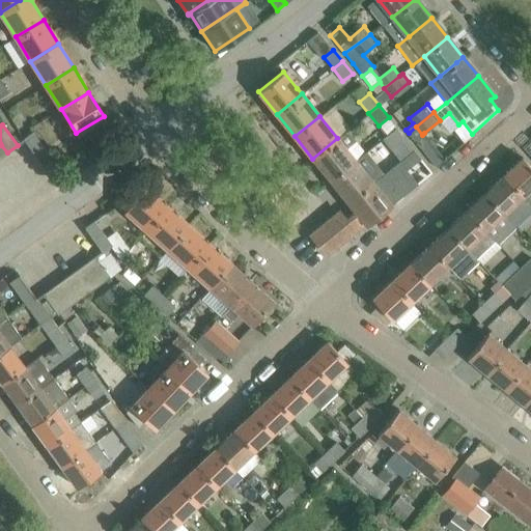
[(422,135),(416,127),(409,133),(408,133),(436,168),(445,159),(424,133),(422,135)]
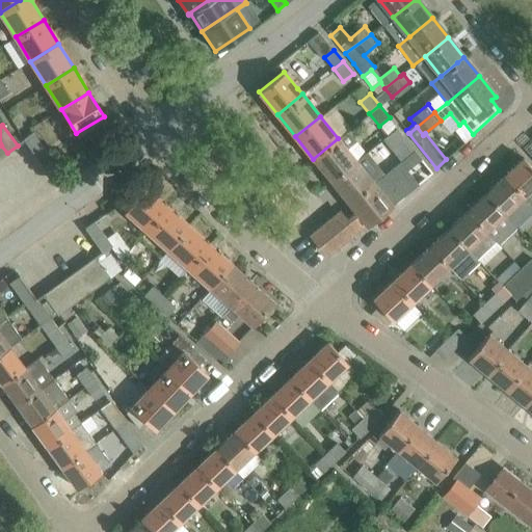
[(388,135),(384,137),(392,145),(403,136),(397,128),(388,135)]
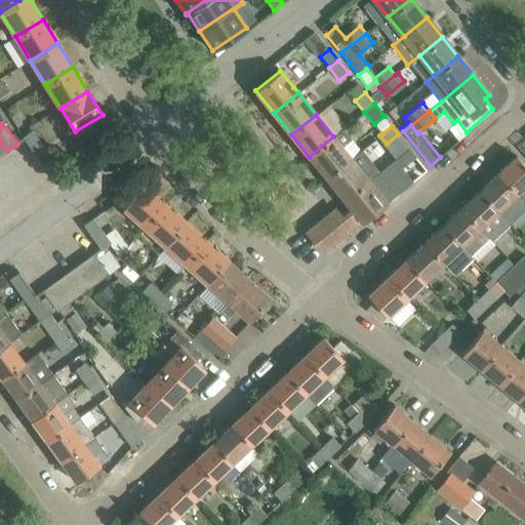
[(333,136),(309,157),(326,178),(351,159),(340,146),(351,138),(342,129),(333,136)]
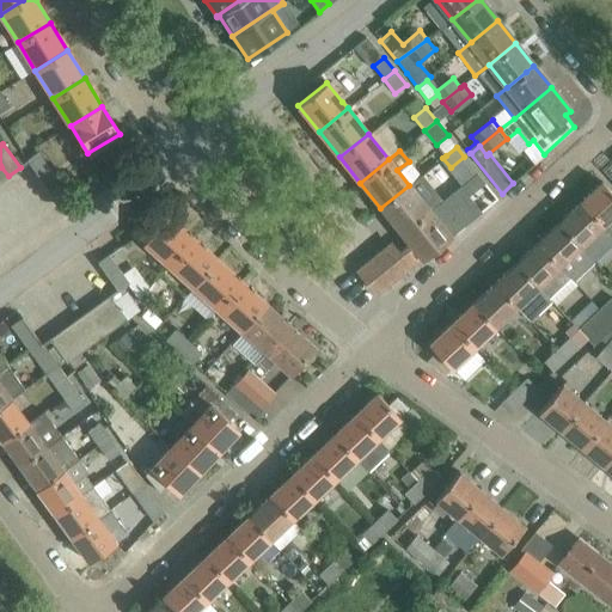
[(48,189),(57,181),(37,153),(26,160),(48,189)]
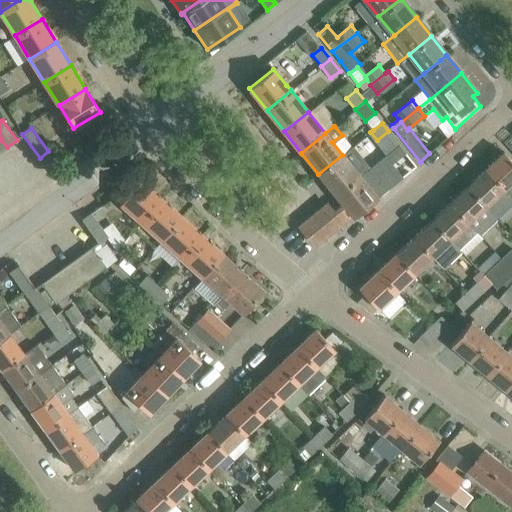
[(371,149),(363,139),(342,155),(318,174),(336,195),(369,169),(360,158),(371,149)]
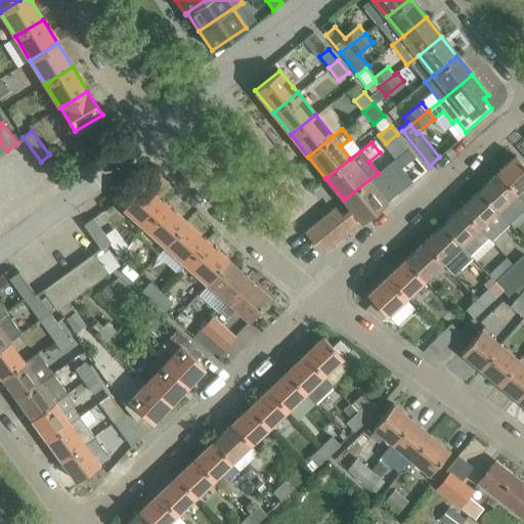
[(359,219),(361,222),(426,170),(413,155),(408,147),(399,155),(378,173),(344,200),(350,209),(359,219)]
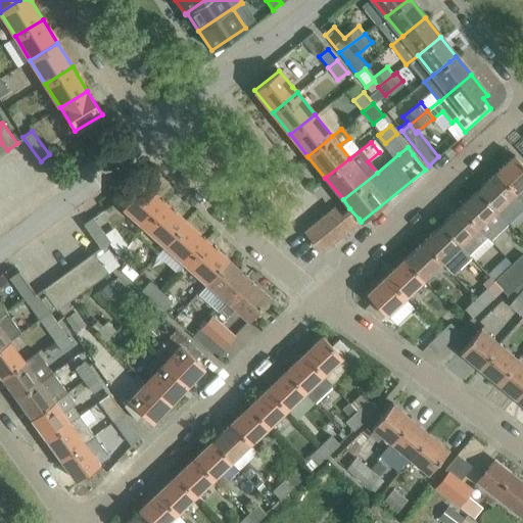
[(522,163),(515,155),(495,173),(522,201),(522,163)]
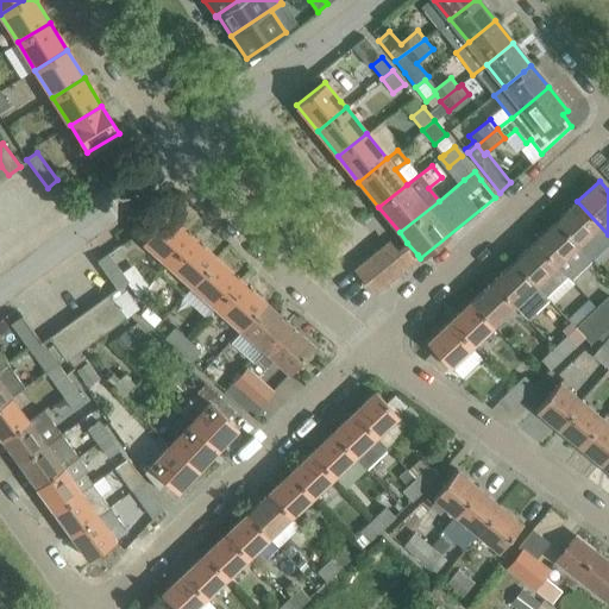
[(608,243),(608,234),(577,201),(556,221),(591,259),(608,243)]
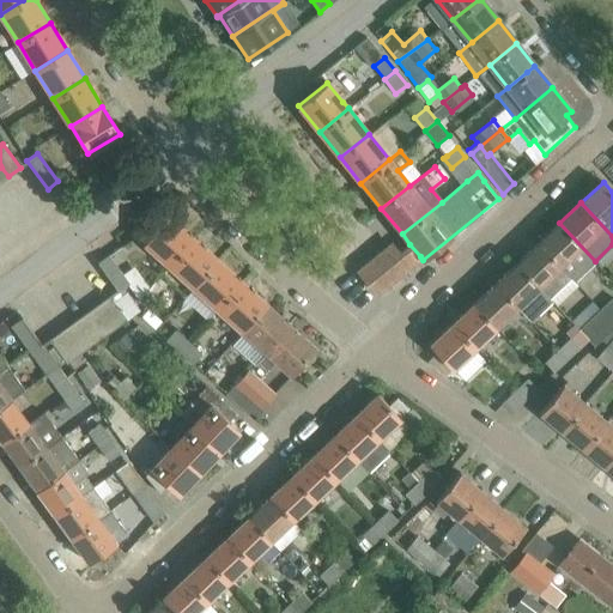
[(193,238),(168,217),(144,243),(169,266),(193,238)]
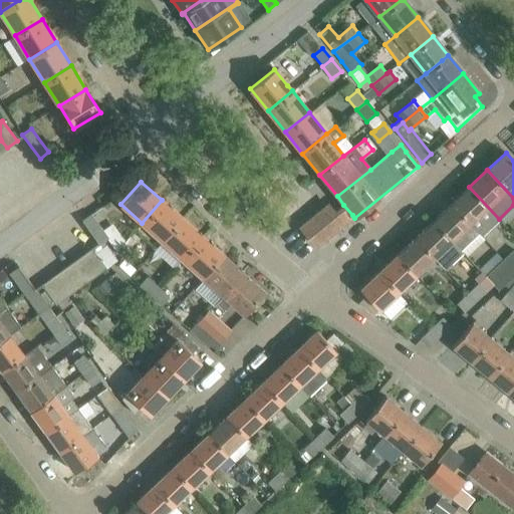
[(499,219),(469,187),(451,204),(478,233),(479,233),(482,236),(499,219)]
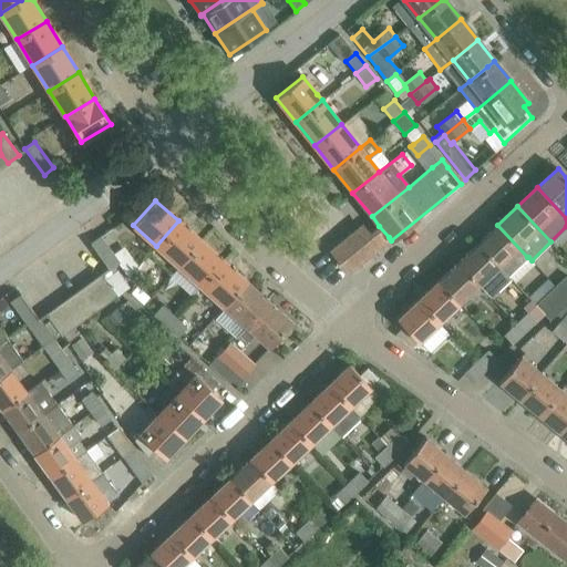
[(178,266),(202,240),(178,220),(156,246),(178,266)]
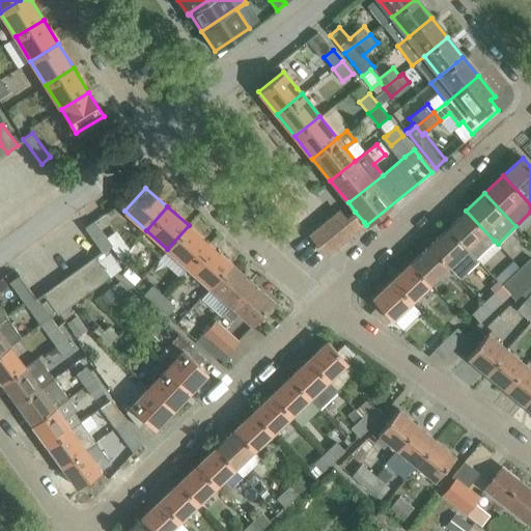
[(466,211),(447,228),(467,249),(466,250),(475,259),(494,241),(466,211)]
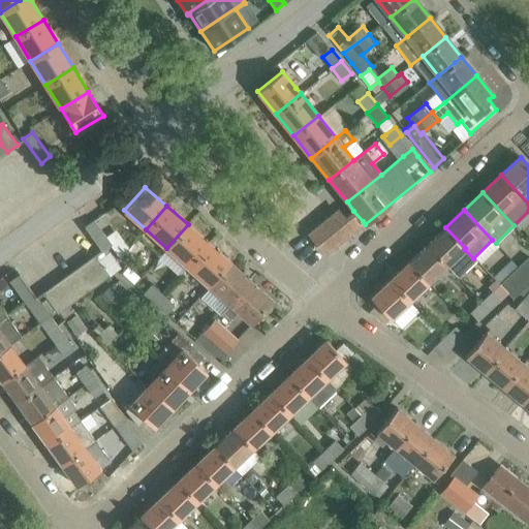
[(324,253),(331,249),(353,229),(352,229),(363,221),(353,211),(344,218),(338,211),(309,234),(324,253)]
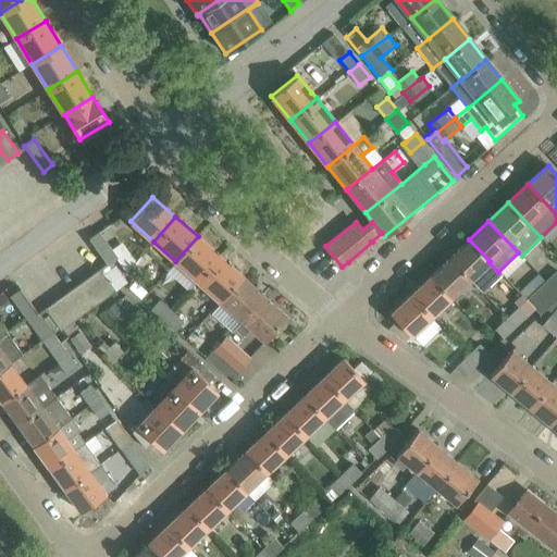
[(115,258),(108,247),(98,233),(88,239),(106,263),(111,260),(115,258)]
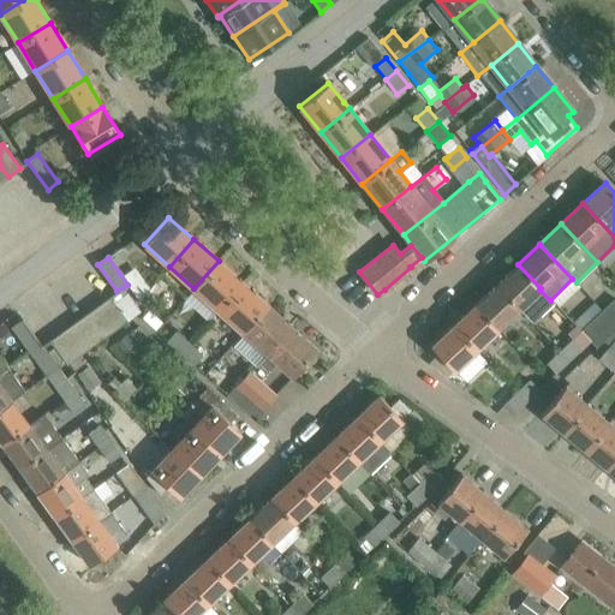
[(219,310),(243,284),(219,261),(193,288),(219,310)]
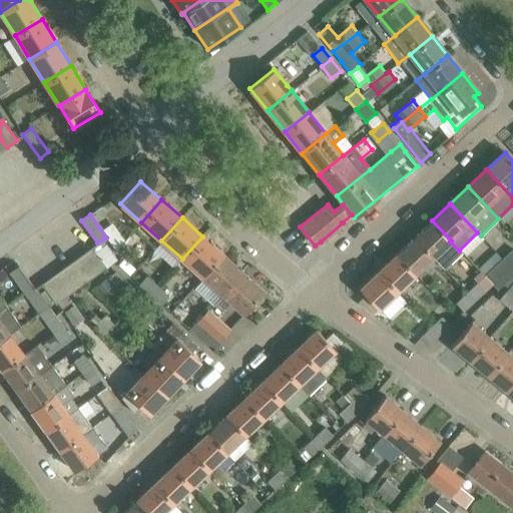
[(451,240),(432,220),(414,237),(433,258),(444,270),(454,260),(442,248),(450,241),(451,240)]
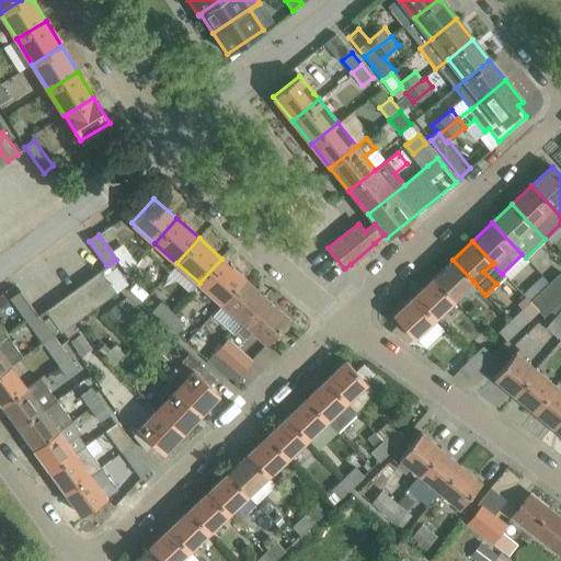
[(221,304),(244,278),(221,259),(199,283),(221,304)]
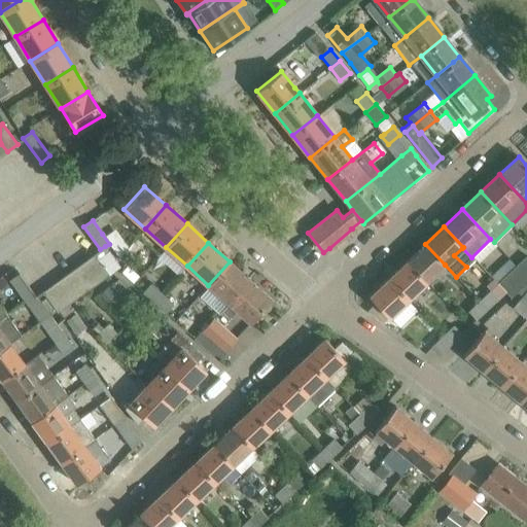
[(445,265),(425,244),(407,261),(426,282),(445,265)]
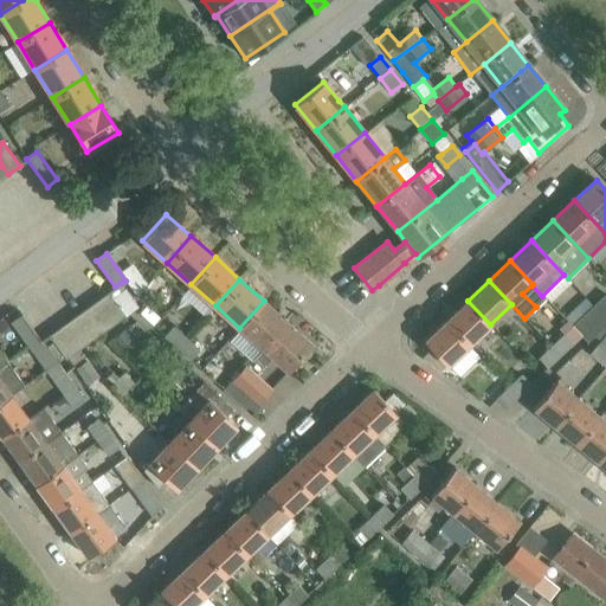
[(121,283),(115,287),(108,292),(124,316),(139,305),(121,283)]
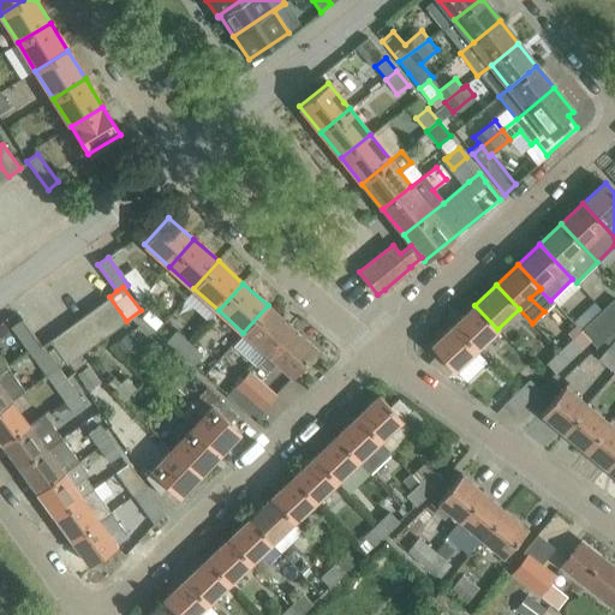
[(126,321),(109,297),(97,305),(114,329),(126,321)]
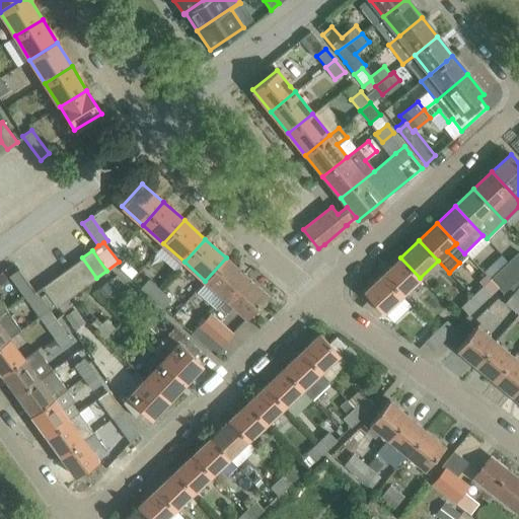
[(518,251),(508,262),(518,274),(518,251)]
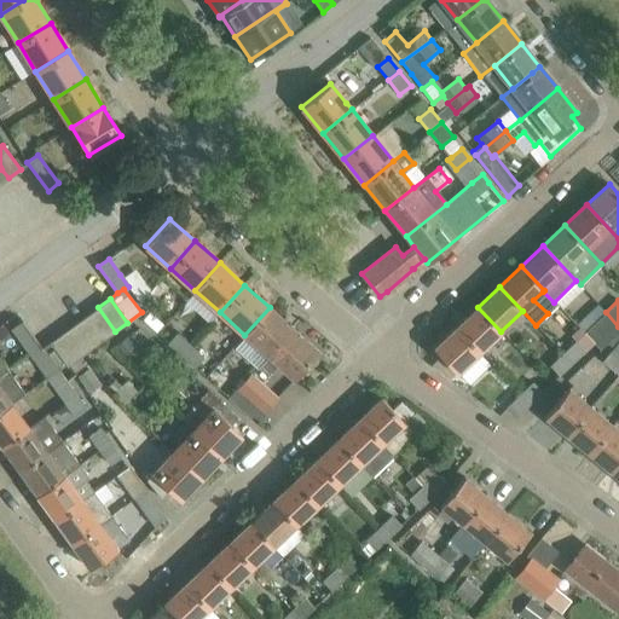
[(86,317),(87,318),(103,340),(115,331),(98,307),(86,317)]
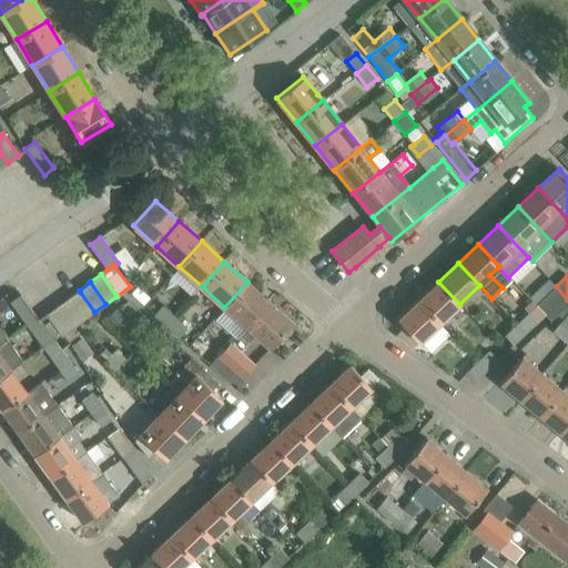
[(246,327),(270,302),(247,282),(224,307),(246,327)]
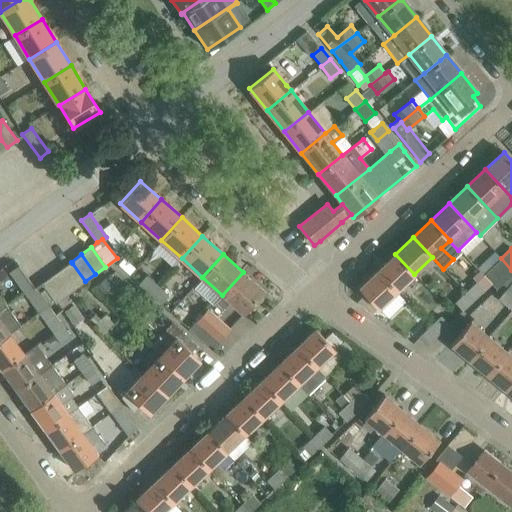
[(414,274),(395,254),(377,271),(396,291),(414,274)]
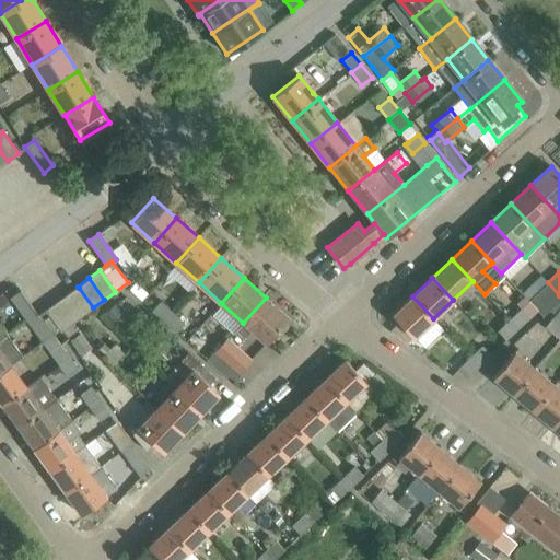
[(536,294),(544,303),(536,310),(543,317),(559,300),(559,295),(548,282),(536,294)]
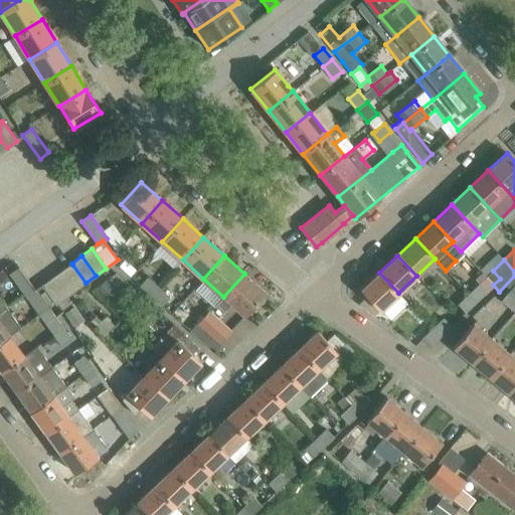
[(61,271),(62,273),(75,290),(86,283),(72,265),(71,264),(61,271)]
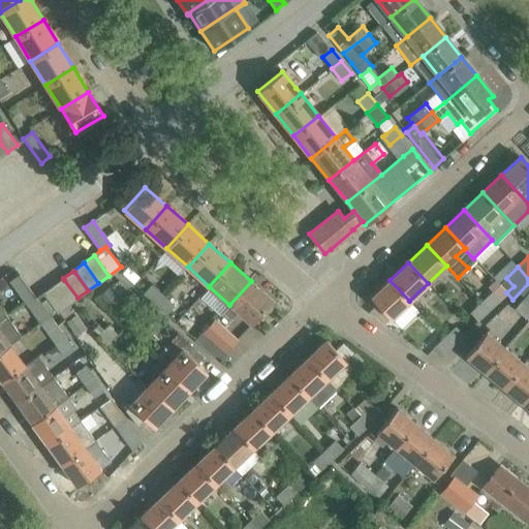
[(19,292),(28,286),(19,274),(9,281),(19,292)]
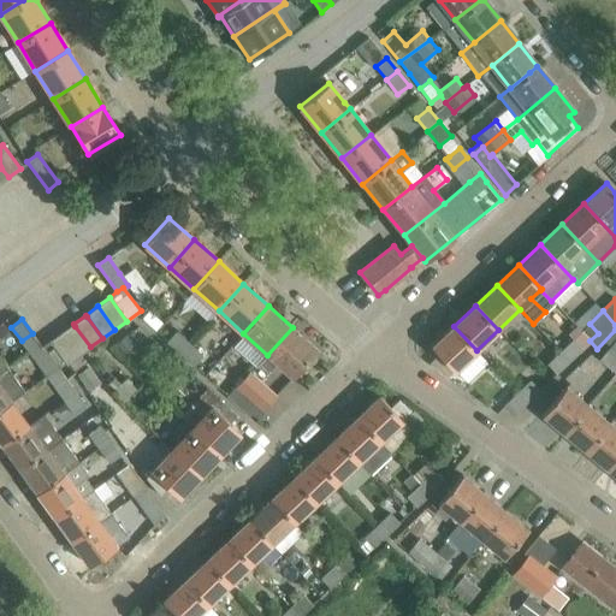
[(61,332),(63,333),(78,356),(90,347),(75,326),(73,324),(61,332)]
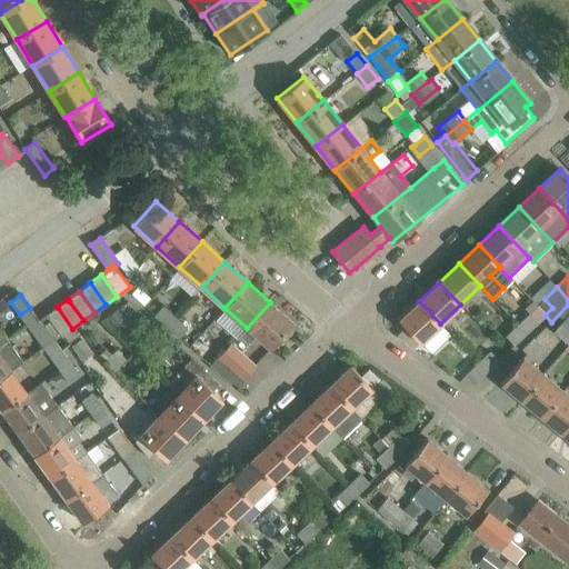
[(127,313),(133,307),(128,300),(120,307),(127,313)]
